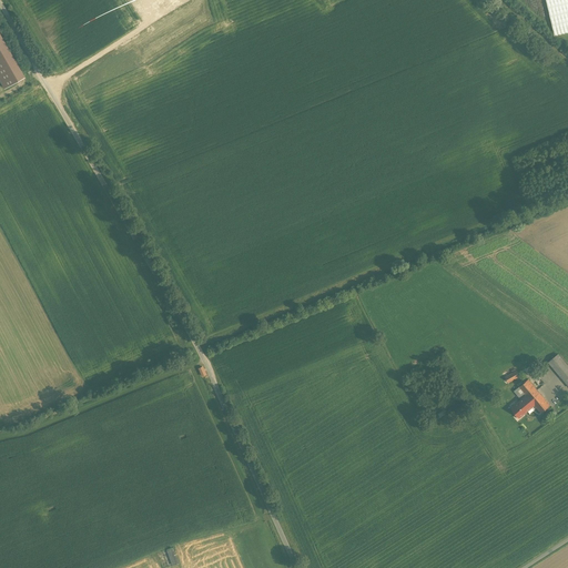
[(567,0),(546,0),(555,36),(567,32),(567,0)]
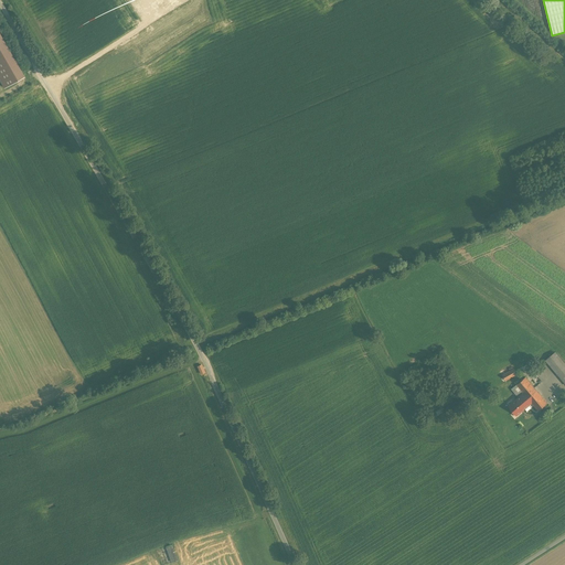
[(0,78),(4,87),(24,76),(0,34),(0,78)]
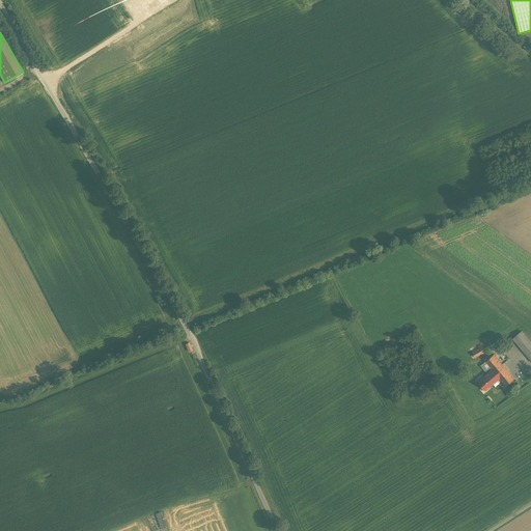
[(530,341),(522,331),(512,338),(530,359),(530,341)]
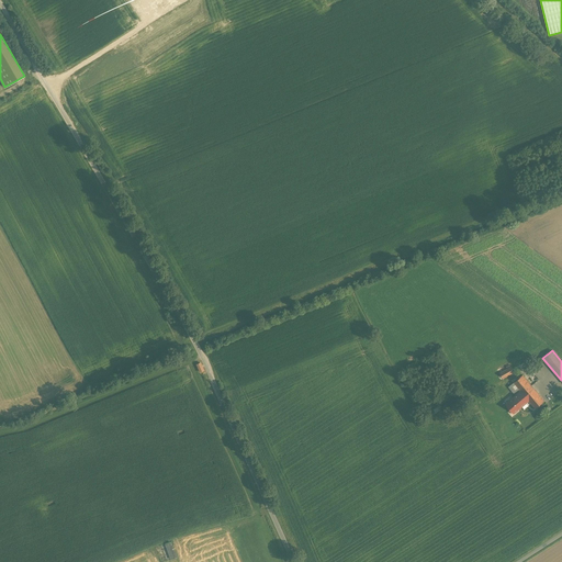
[(512,367),(499,373),(503,379),(514,372),(512,367)]
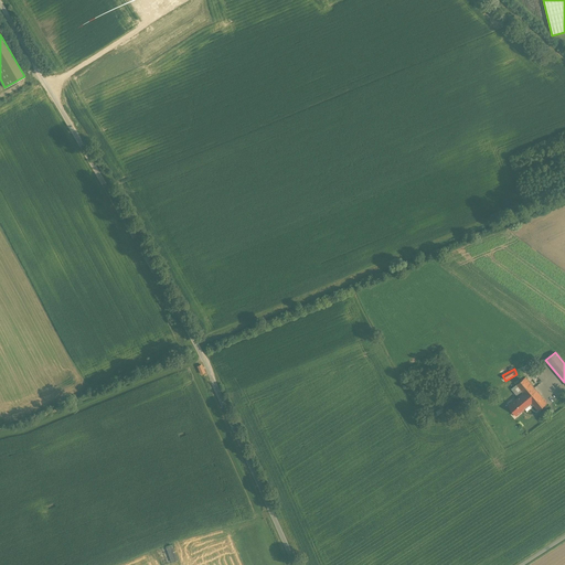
[(525,377),(516,384),(532,402),(539,409),(547,403),(525,377)]
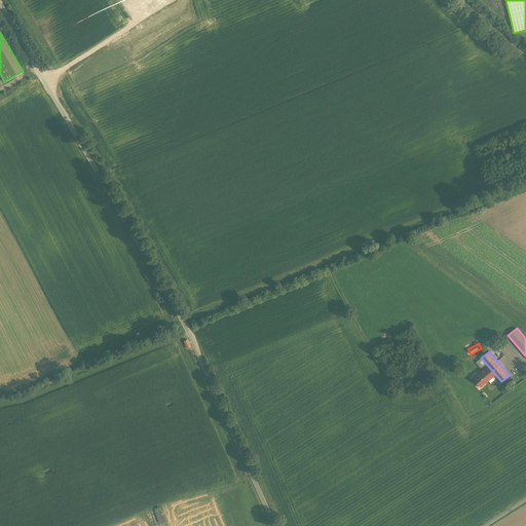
[(495,374),(481,358),(476,362),(483,370),(474,378),(481,386),(495,374)]
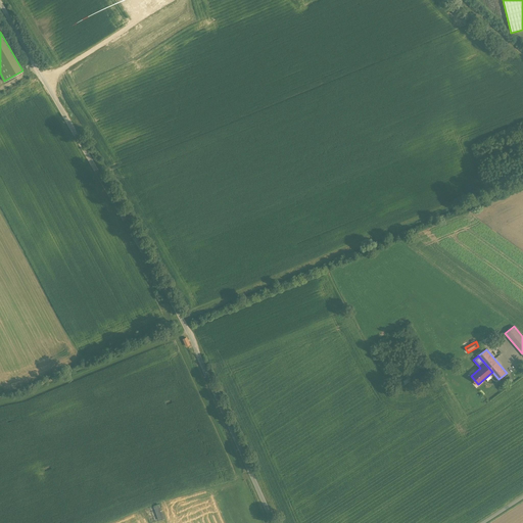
[(158,506),(153,508),(157,520),(163,518),(158,506)]
